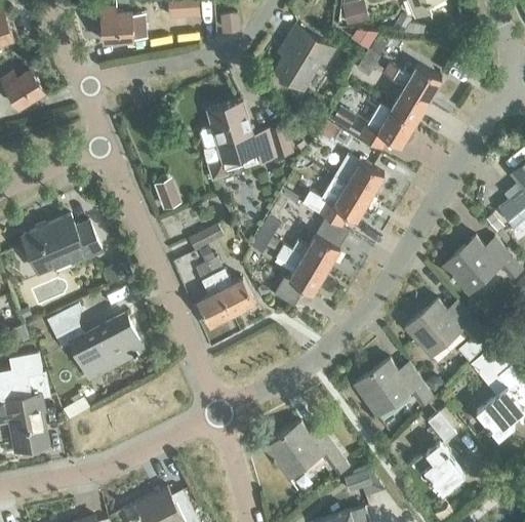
[(168,0),(169,13),(199,11),(197,0),(168,0)]
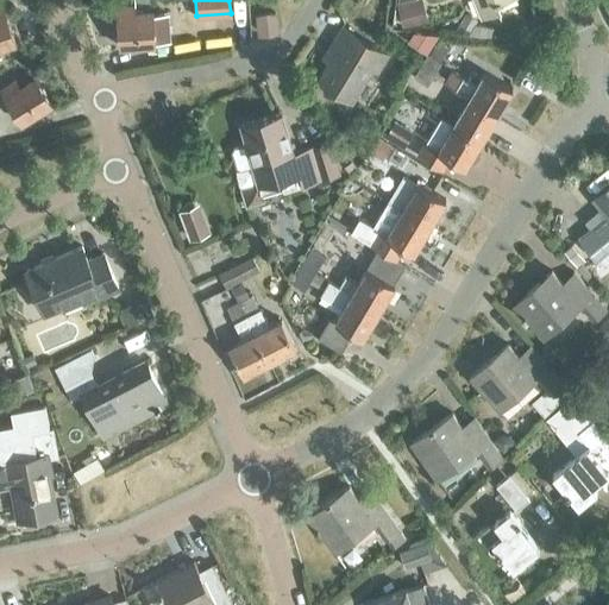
[(397,6),(403,30),(428,24),(422,0),(397,6)]
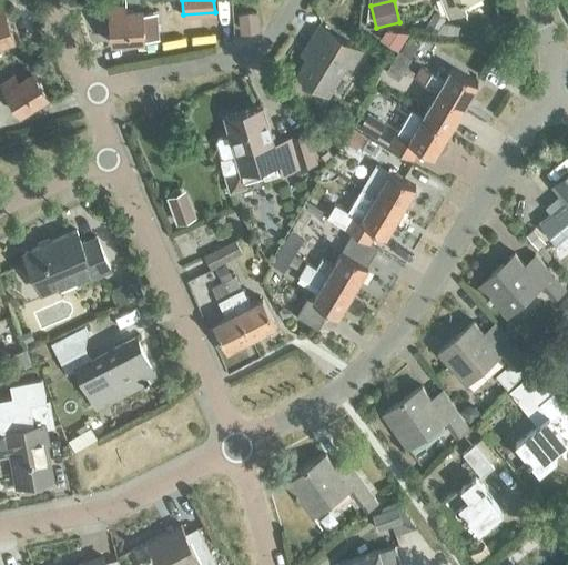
[(444,0),(450,18),(466,12),(463,4),(476,0),(444,0)]
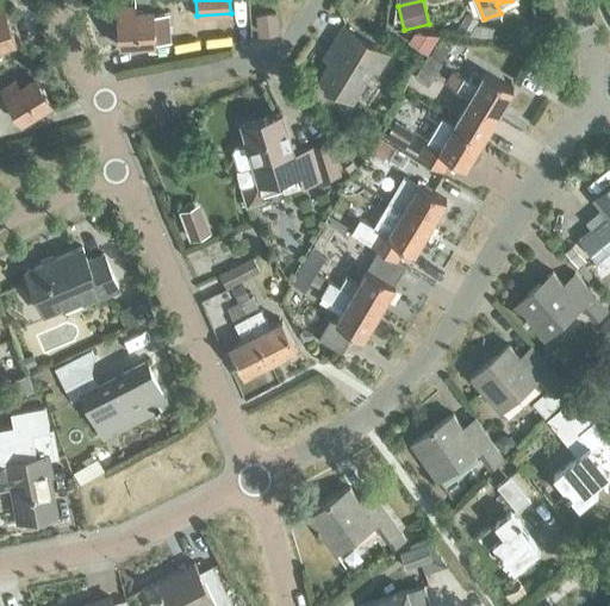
[(153,16),(135,17),(135,8),(117,10),(119,48),(155,45),(153,16)]
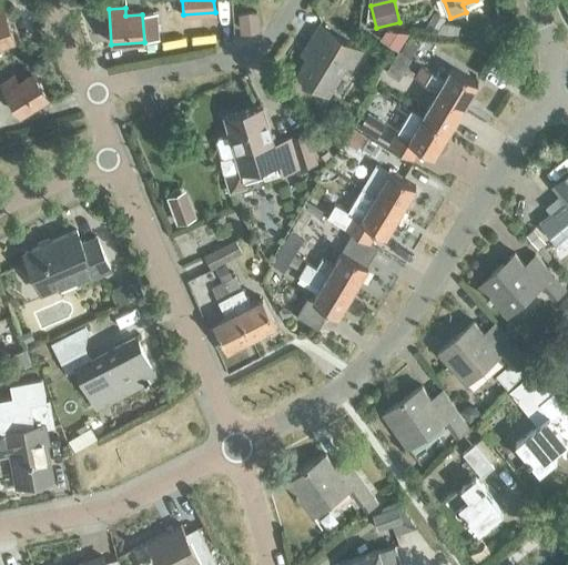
[(0,51),(0,49),(13,44),(2,10),(0,10),(0,59),(2,58),(0,51)]
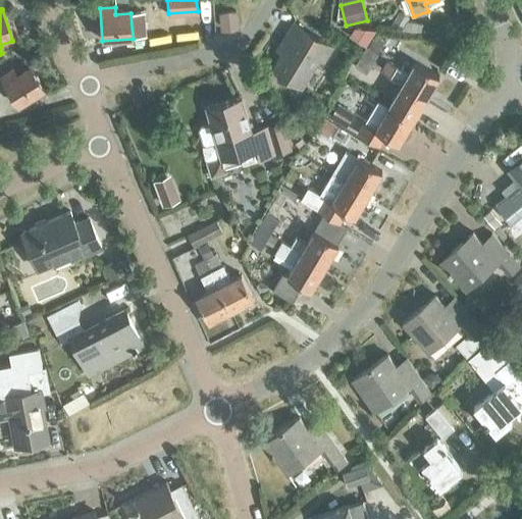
[(220,14),(222,30),(238,28),(236,12),(220,14)]
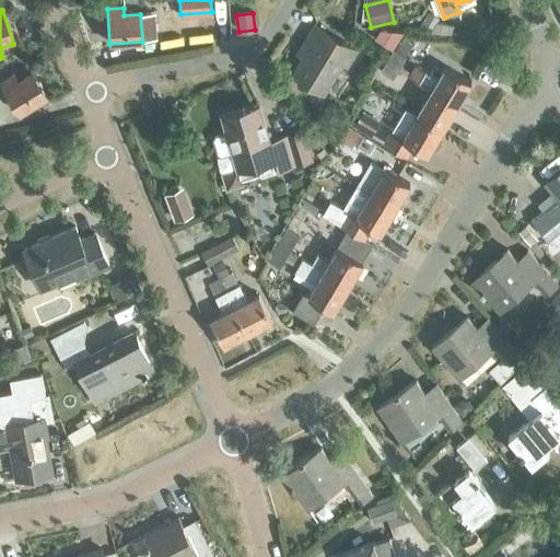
[(342,64),(348,68),(357,53),(313,26),(304,41),(310,45),(291,74),(324,94),(342,64)]
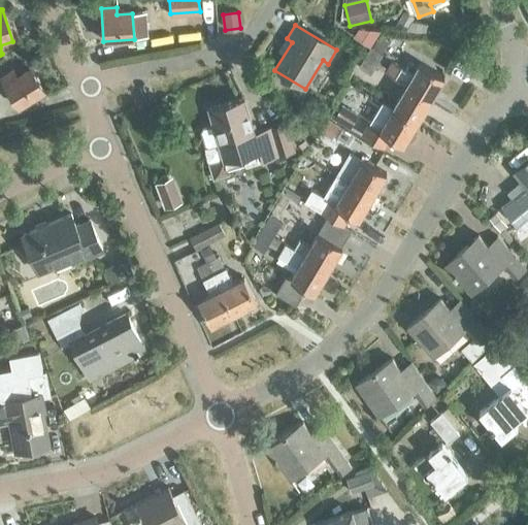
[(363,61),(375,68),(383,57),(370,50),(363,61)]
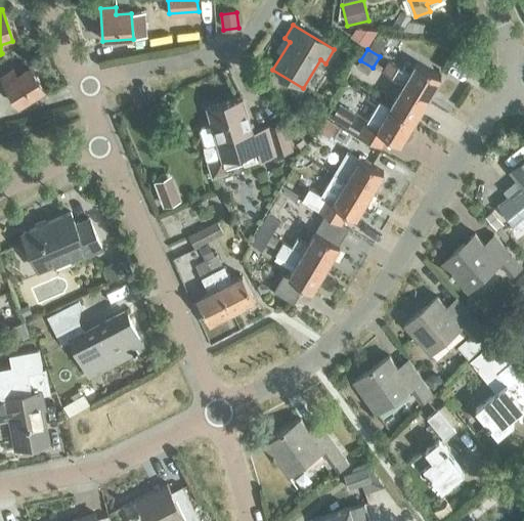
[(367,76),(373,68),(360,60),(356,69),(367,76)]
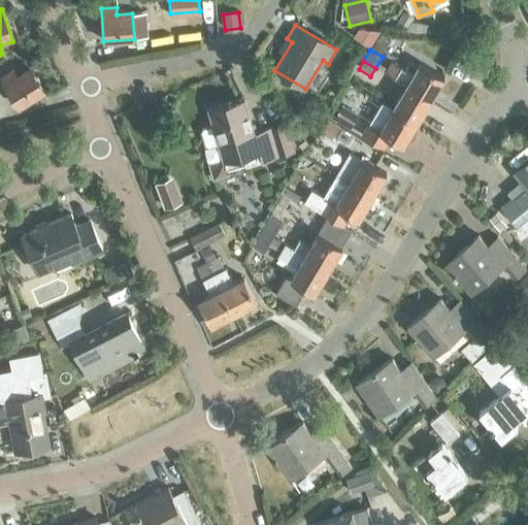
[(399,83),(430,101),(444,78),(420,64),(413,76),(391,63),(384,73),(399,81),(399,83)]
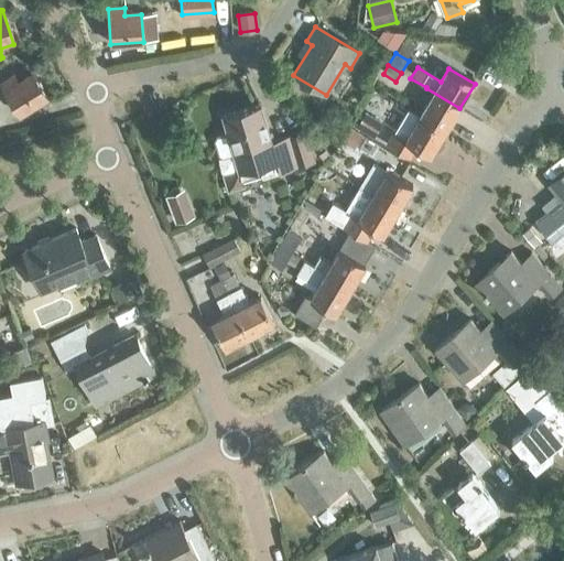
[(19,116),(47,97),(32,74),(19,83),(14,76),(0,85),(19,116)]
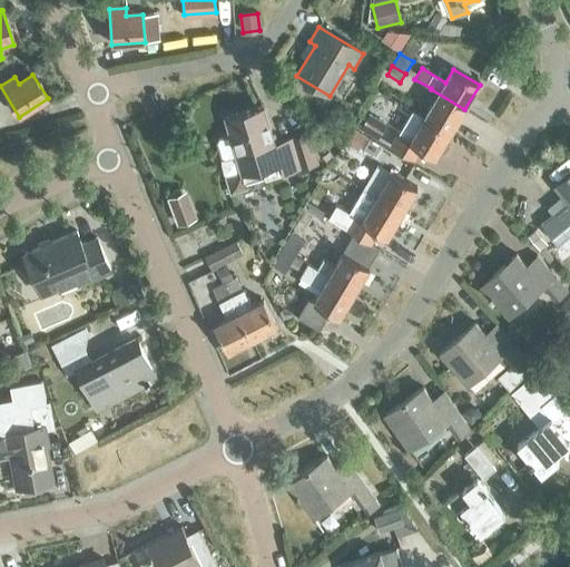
[(450,134),(464,109),(431,89),(424,99),(433,104),(424,118),(450,134)]
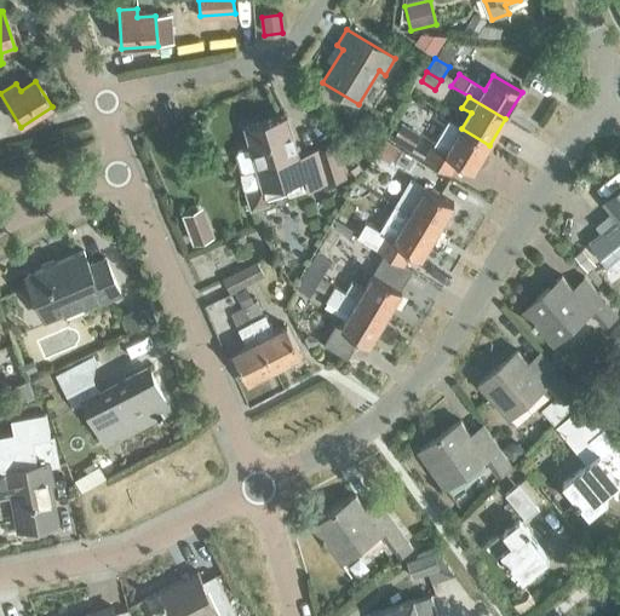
[(336,148),(298,159),(286,117),(245,130),(250,148),(239,151),(235,156),(241,173),(246,174),(257,172),(263,190),(285,184),(288,196),(345,179),(336,148)]
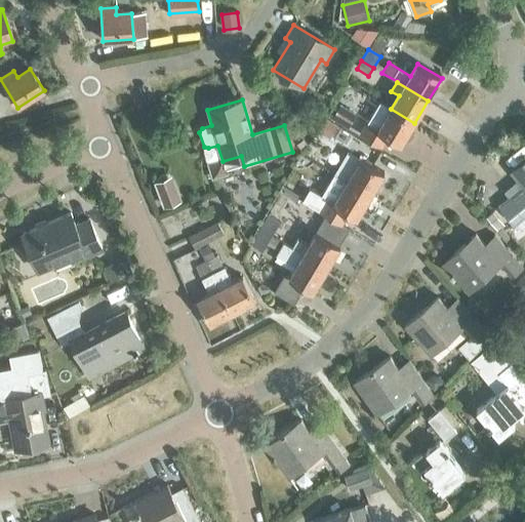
[(414,123),(391,109),(380,103),(367,125),(401,146),(414,123)]
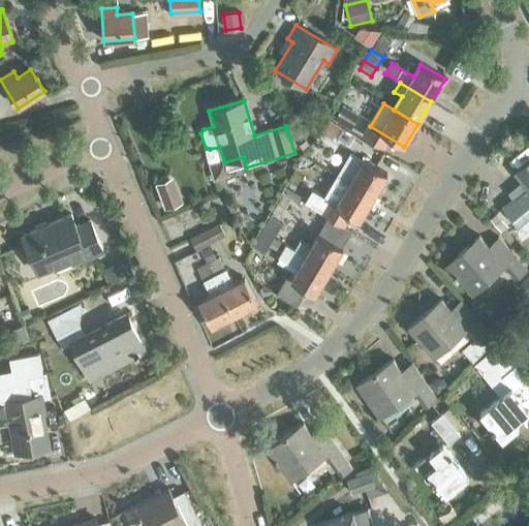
[(343,111),(337,122),(349,129),(356,119),(343,111)]
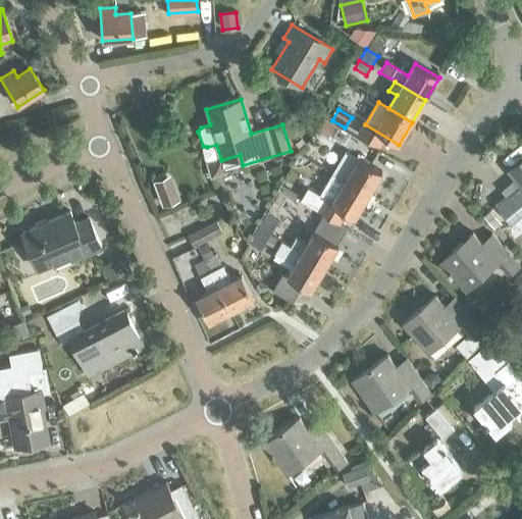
[(317,133),(344,148),(351,136),(324,120),(317,133)]
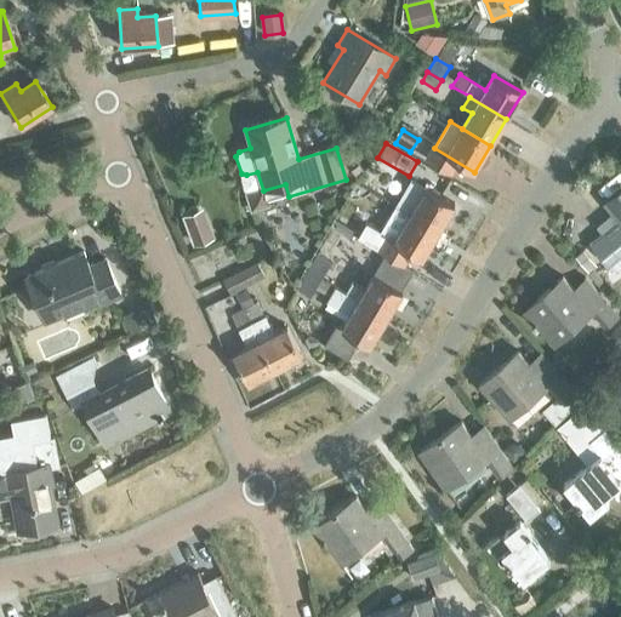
[(429,169),(451,181),(459,167),(438,155),(429,169)]
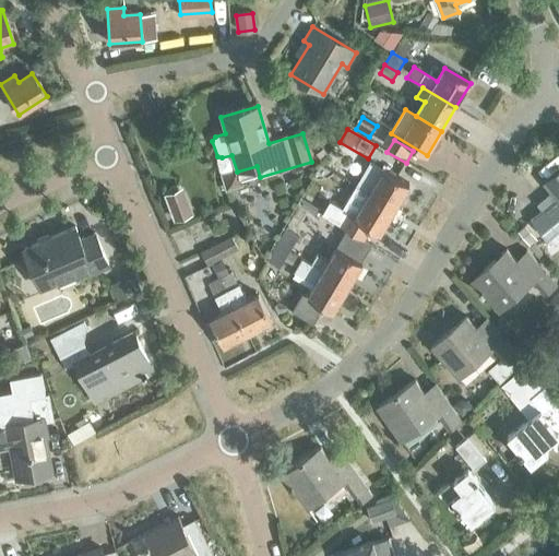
[(359,189),(396,210),(411,184),(372,162),(357,187),(359,189)]
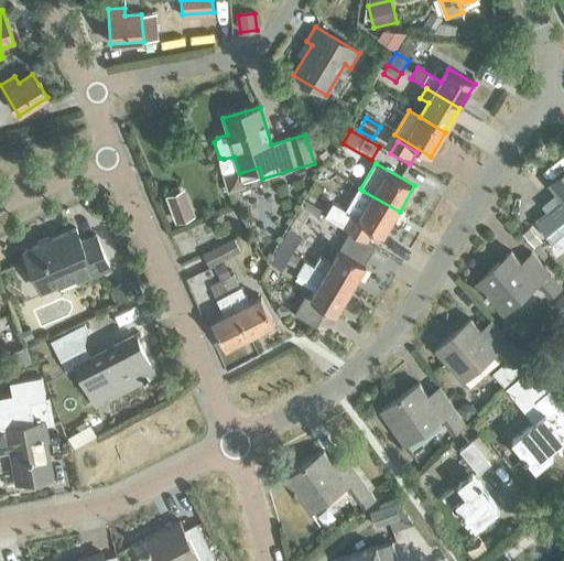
[(223,179),(228,195),(245,190),(240,173),(223,179)]
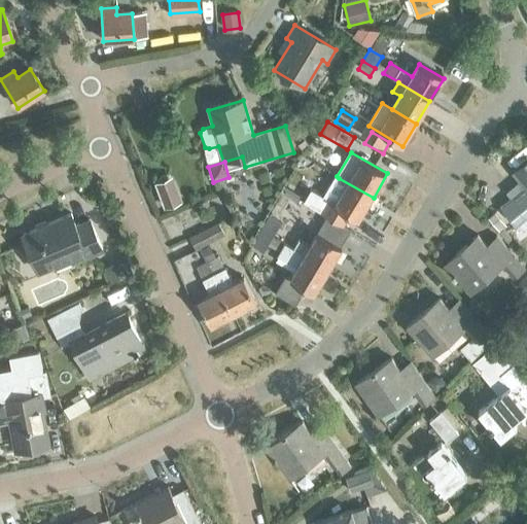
[(526,163),(513,174),(520,183),(505,195),(511,201),(500,208),(515,225),(516,225),(523,234),(526,230),(526,163)]
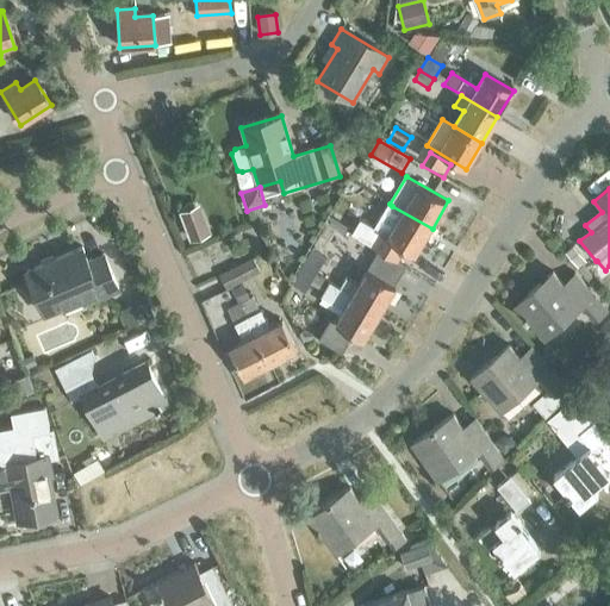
[(179,214),(190,243),(212,235),(201,206),(179,214)]
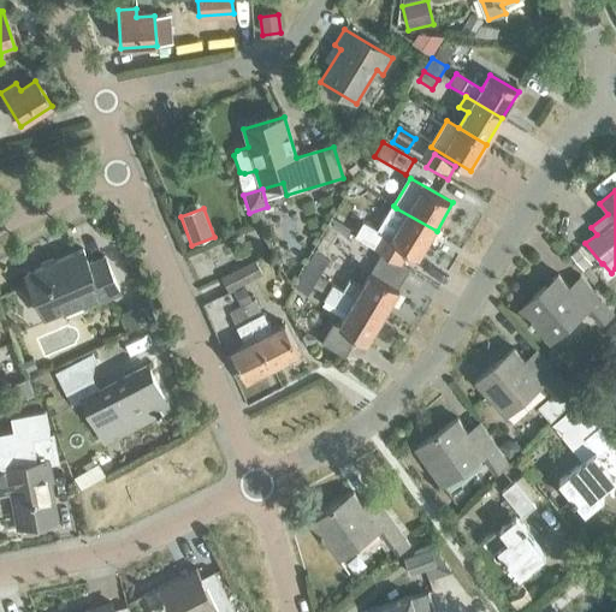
[(418,259),(437,231),(396,208),(381,232),(371,227),(363,241),(401,262),(407,251),(418,259)]
